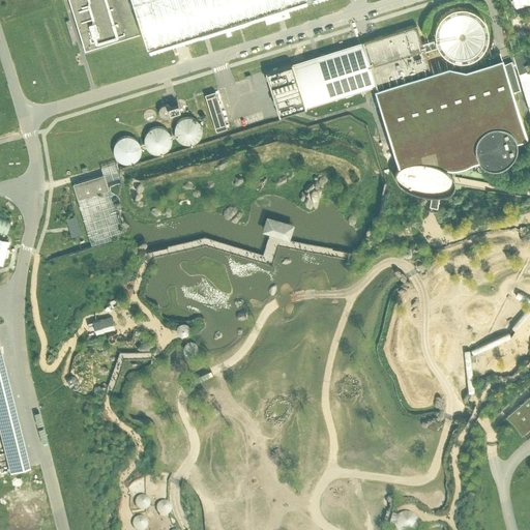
[(169,36),(284,0),(68,0),(84,50),(106,42),(142,32),(143,34),(145,43),(169,36)]
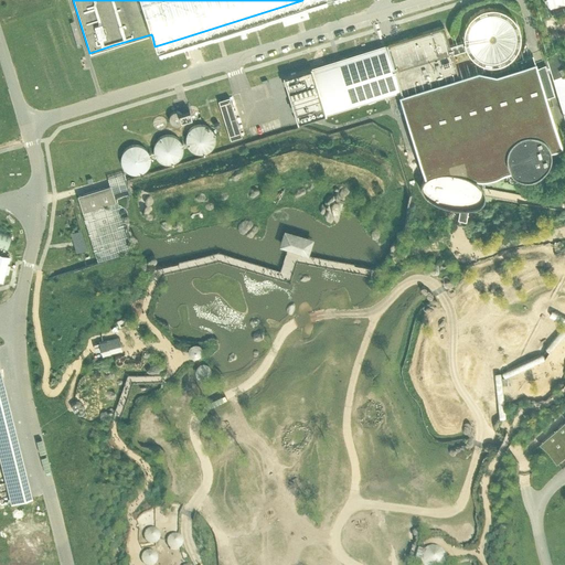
[(564,3),(564,0),(546,0),(551,9),(564,3)]
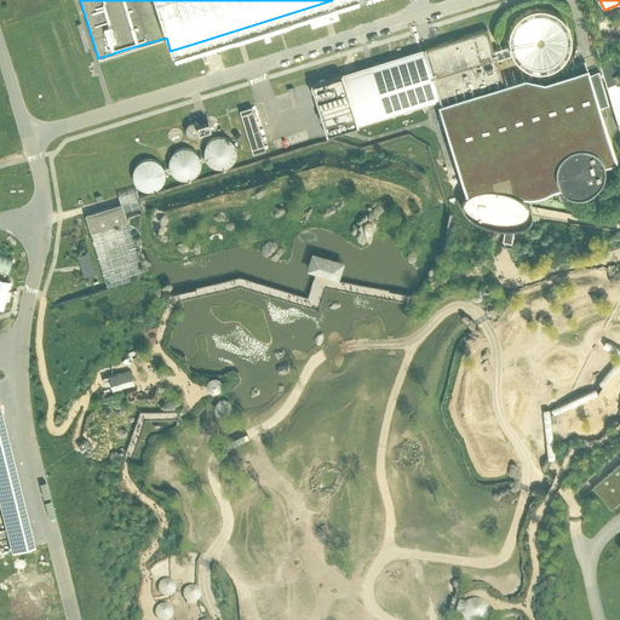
[(308,15),(311,27),(339,18),(334,6),(308,15)]
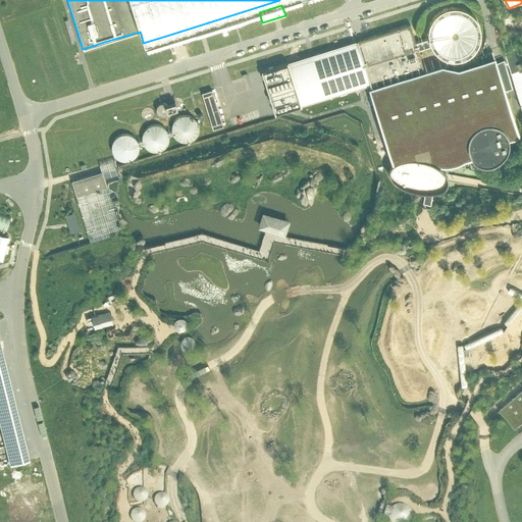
[(432,19),(429,24),(427,31),(428,38),(415,42),(410,23),(360,39),(357,40),(357,39),(356,40),(288,61),(261,69),(274,113),(301,105),(369,84),(370,85),(371,89),(369,89),(393,163),(390,166),(388,169),(388,172),(389,177),(393,180),(396,183),(398,185),(400,186),(402,187),(413,190),(424,191),(422,202),(425,203),(429,203),(430,203),(432,191),(434,190),(437,189),(439,188),(442,186),(446,183),(447,179),(447,175),(446,171),(442,168),(441,167),(439,165),(437,164),(437,157),(442,158),(446,158),(451,158),(454,157),(458,156),(460,154),(464,152),(468,150),(471,155),(474,159),(479,161),(484,163),(491,163),(498,161),(503,157),(506,152),(509,145),(508,138),(518,135),(517,131),(504,88),(510,86),(503,60),(496,62),(493,58),(458,69),(453,68),(454,60),(460,59),(466,57),(471,54),(475,49),(478,43),(480,37),(480,31),(479,24),(476,18),(471,14),(466,10),(460,8),(454,7),(448,8),(441,10),(436,14),(432,19)]
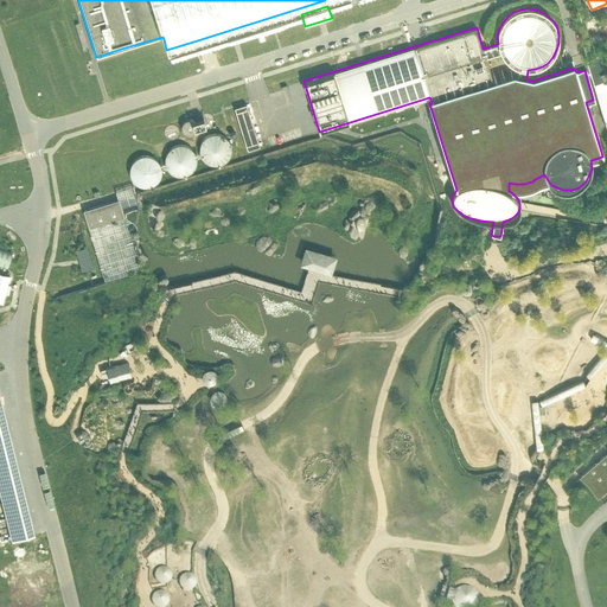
[(606,76),(601,56),(586,59),(593,84),(606,129),(606,128),(606,76)]
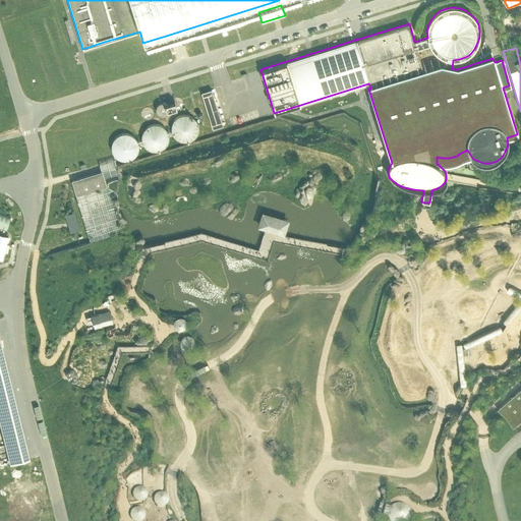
[(13,76),(18,90),(26,87),(22,73),(13,76)]
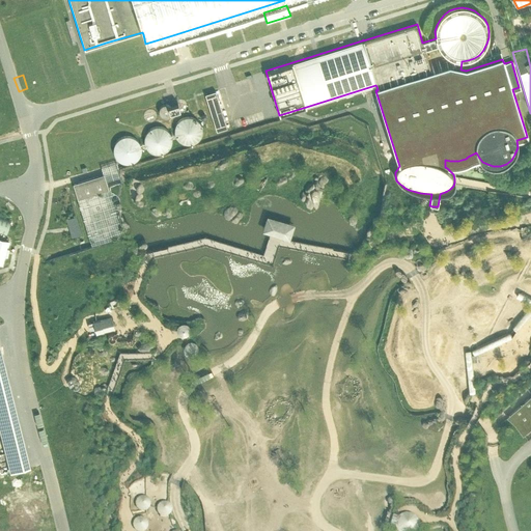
[(217,131),(227,128),(216,90),(205,93),(217,131)]
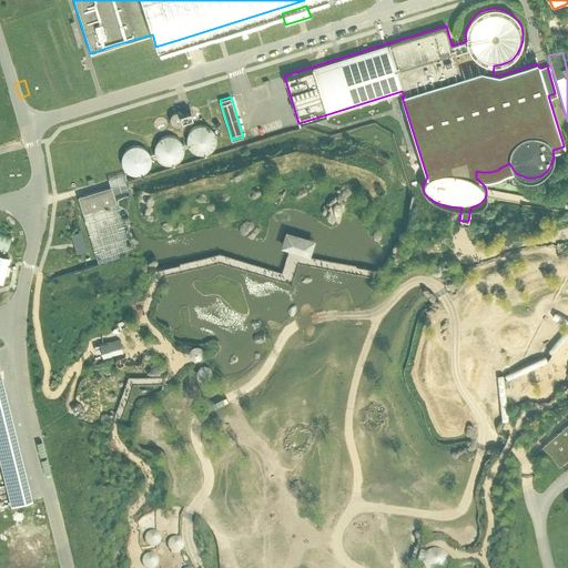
[(186,100),(175,104),(179,112),(189,108),(186,100)]
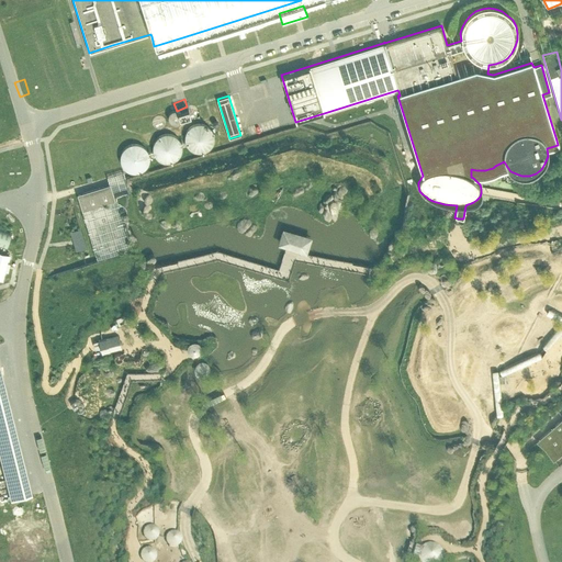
[(148,116),(153,124),(161,121),(157,112),(148,116)]
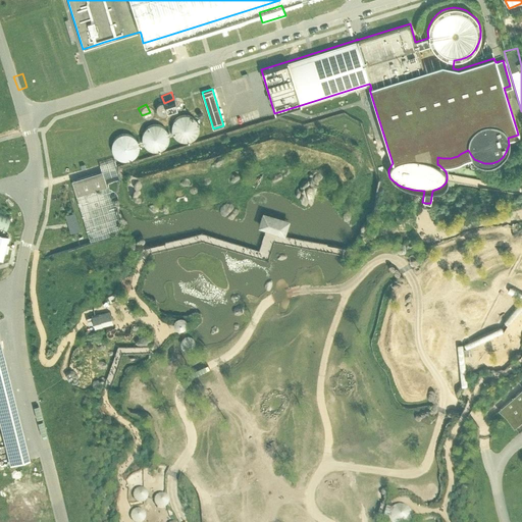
[(100,164),(102,171),(105,181),(119,177),(116,166),(114,160),(100,164)]
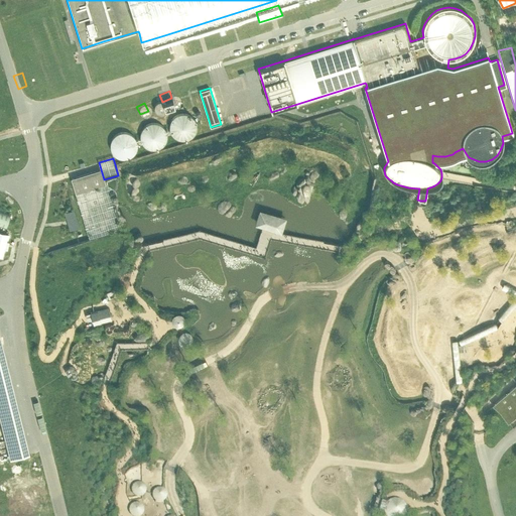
[(101,169),(71,178),(76,192),(106,183),(104,179),(101,169)]
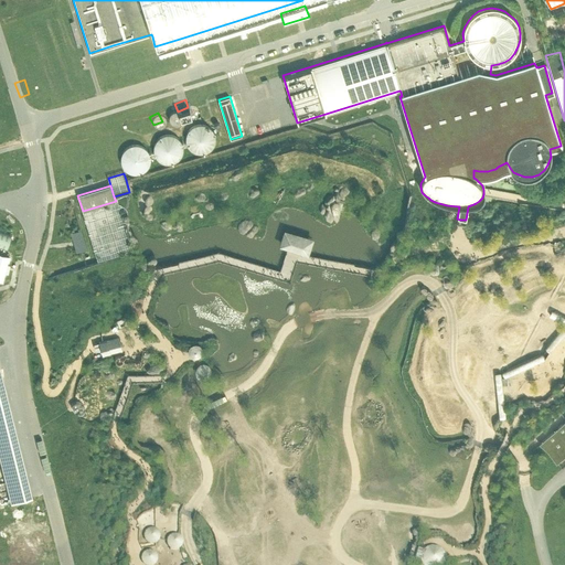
[(116,201),(83,211),(98,263),(134,252),(117,201),(116,201)]
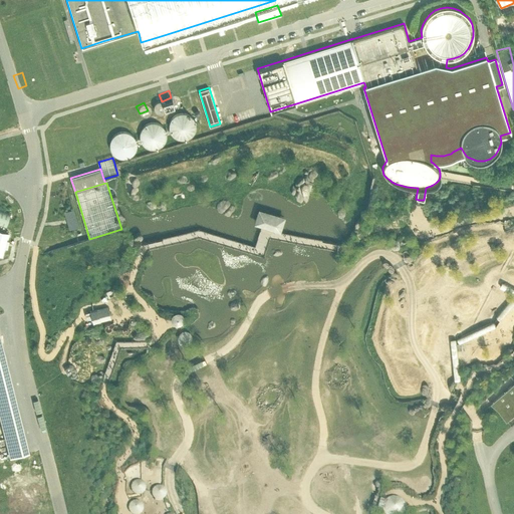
[(73,210),(64,213),(66,220),(67,222),(67,225),(69,230),(78,227),(73,210)]
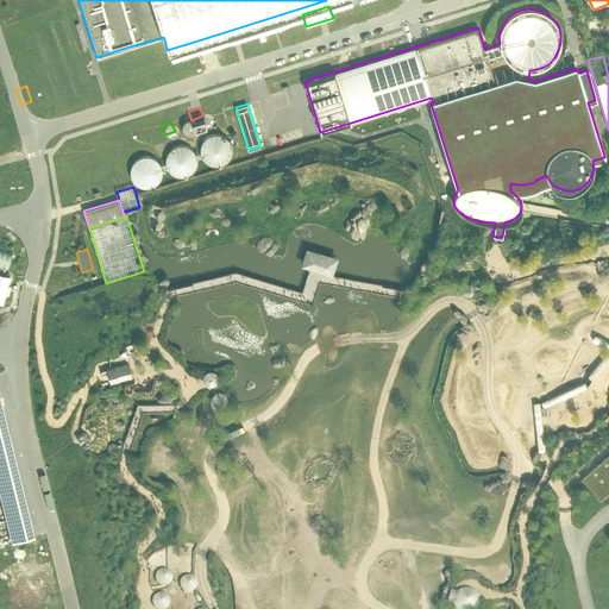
[(308,250),(303,263),(311,265),(315,268),(324,270),(331,272),(336,259),(308,250)]
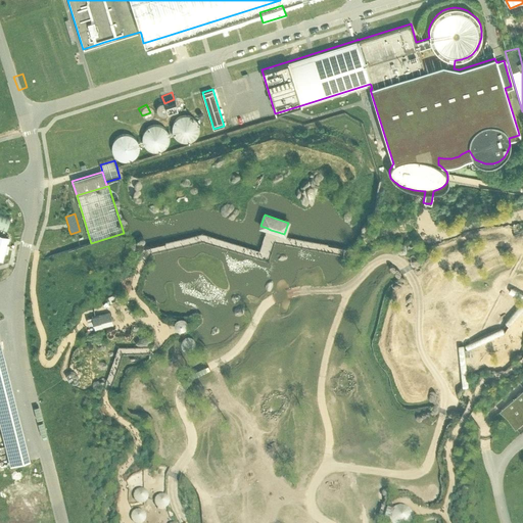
[(409,263),(417,252),(412,248),(403,258),(409,263)]
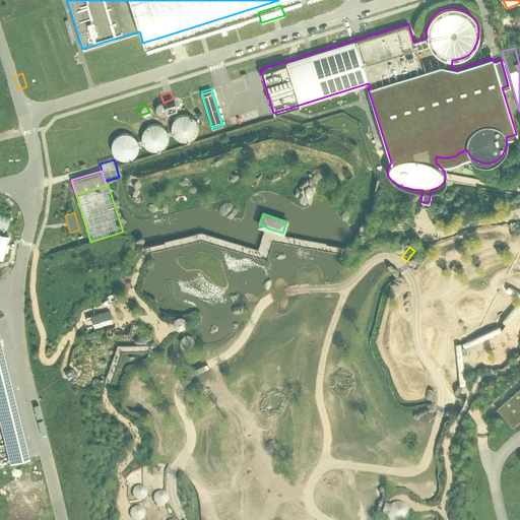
[(421,258),(418,262),(426,267),(429,263),(421,258)]
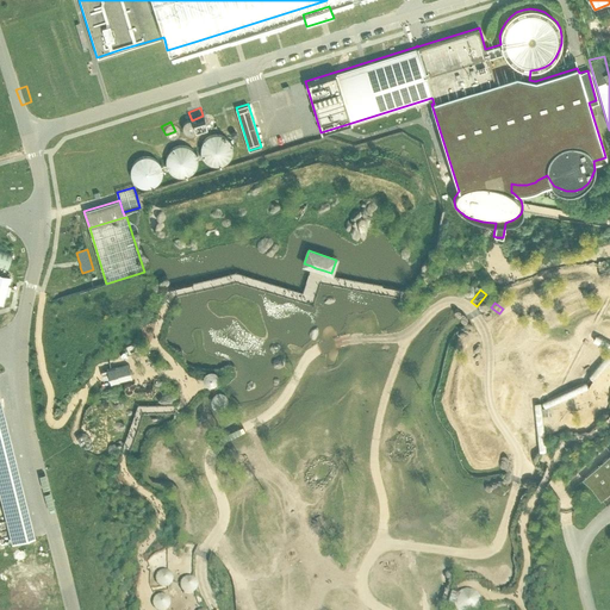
[(609,342),(597,336),(593,342),(609,350),(609,342)]
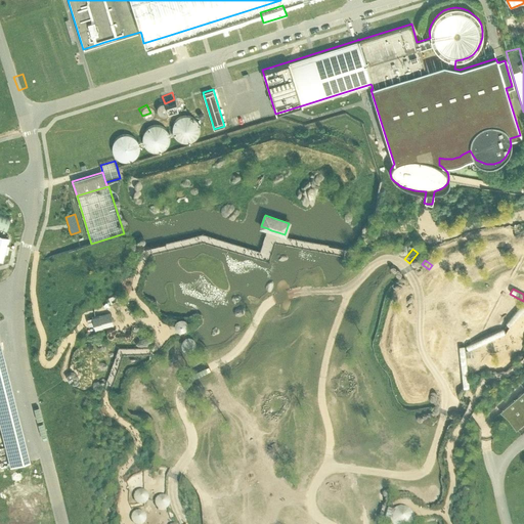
[(522,303),(506,323),(508,324),(509,325),(510,326),(511,328),(523,311),(523,304),(522,303)]
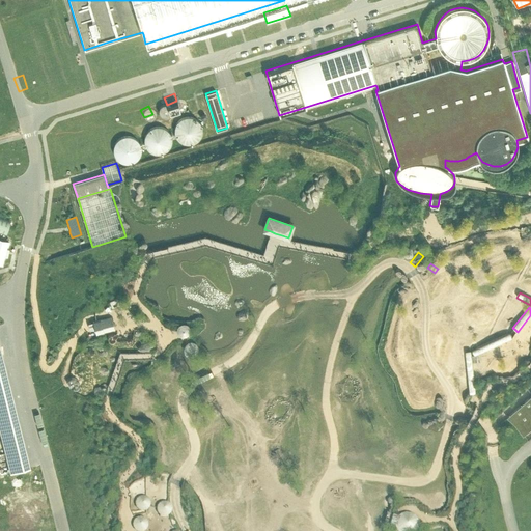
[(105,319),(101,320),(104,332),(114,329),(111,317),(105,319)]
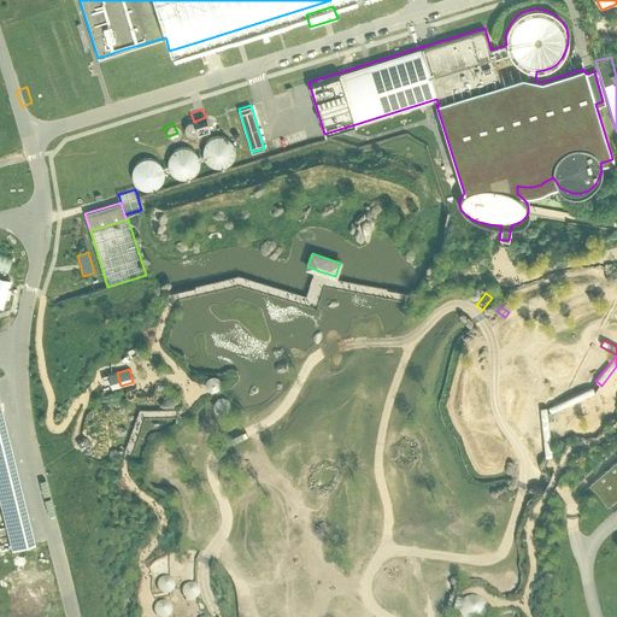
[(112,388),(121,386),(117,372),(103,376),(105,385),(111,383),(112,388)]
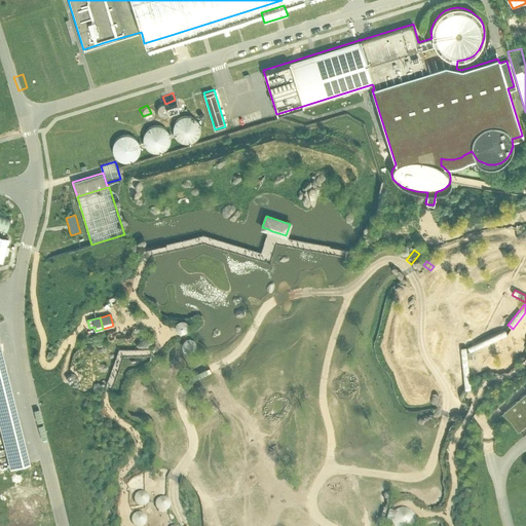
[(180,321),(178,322),(177,323),(176,324),(176,326),(176,328),(177,329),(178,330),(179,331),(180,332),(182,332),(184,331),(185,331),(186,329),(187,328),(187,326),(186,325),(186,323),(184,322),(183,321),(181,321),(180,321)]
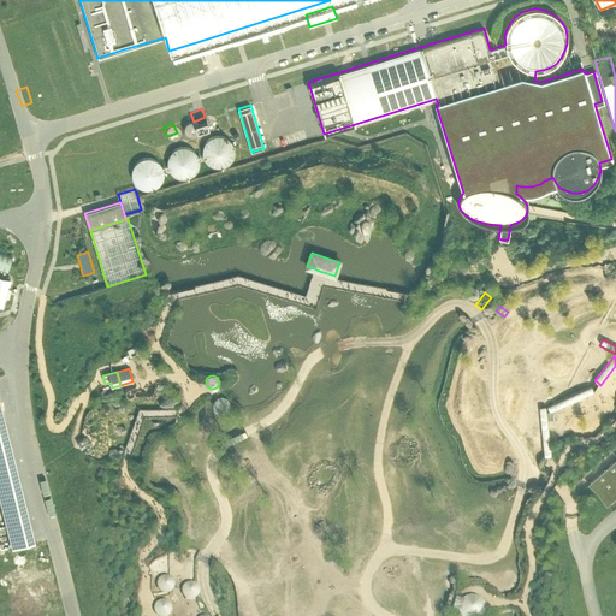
[(592,386),(548,406),(549,408),(550,410),(551,412),(551,413),(556,410),(594,392),(594,391),(593,389),(592,386)]
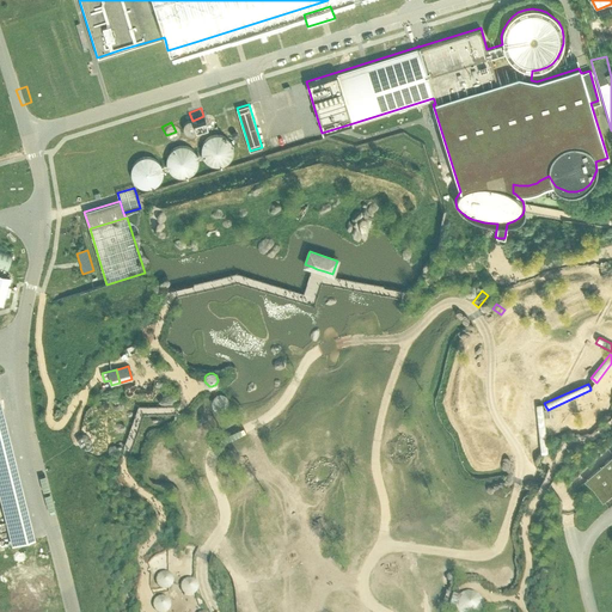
[(221,408),(224,408),(225,407),(226,405),(226,404),(227,403),(227,402),(227,399),(226,398),(226,397),(225,396),(224,395),(222,395),(220,395),(219,395),(218,395),(215,396),(214,397),(213,399),(213,401),(213,402),(213,403),(214,405),(214,407),(215,408),(218,408),(219,409),(220,409),(221,408)]
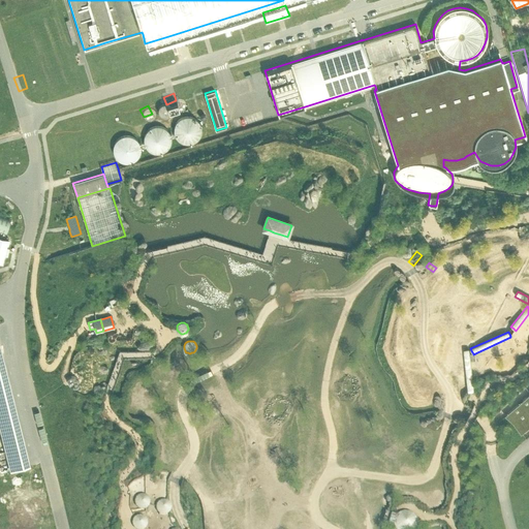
[(0,344),(0,428),(10,470),(30,465),(0,344)]
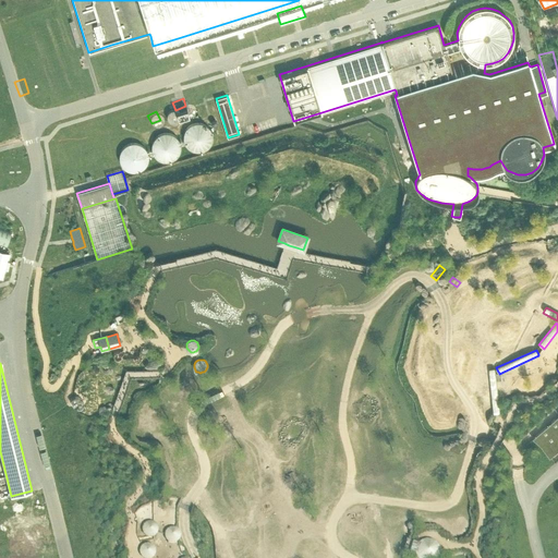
[(495,371),(495,370),(489,371),(494,413),(497,412),(500,412),(499,405),(497,381),(496,374),(496,372),(495,371)]
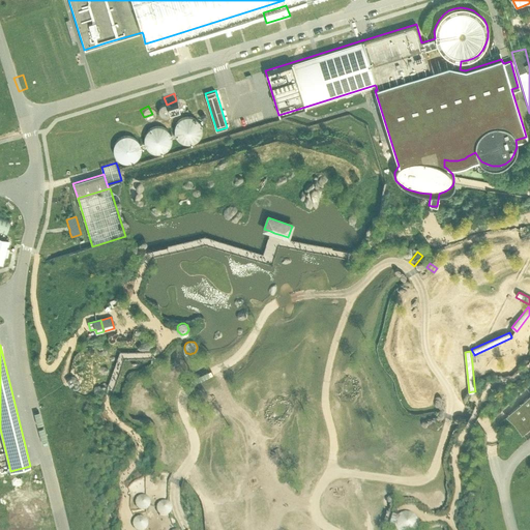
[(529,392),(506,415),(507,416),(529,394),(529,421),(521,431),(523,433),(529,425),(529,392)]
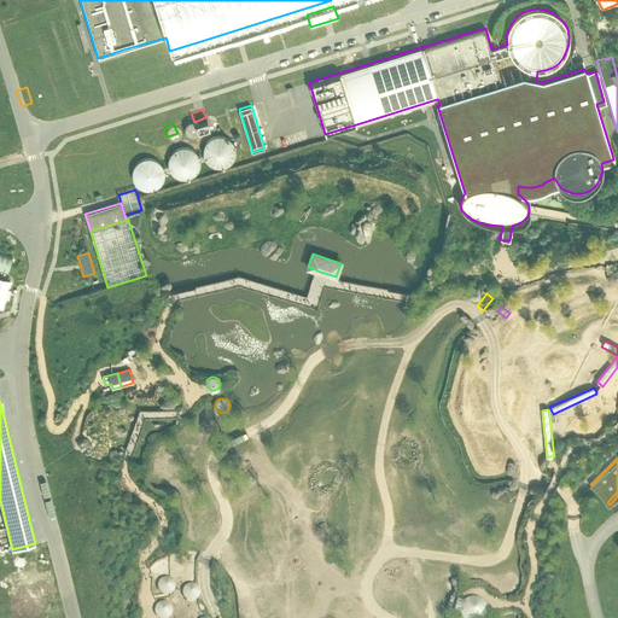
[(617,460),(592,485),(607,502),(617,491),(617,460)]
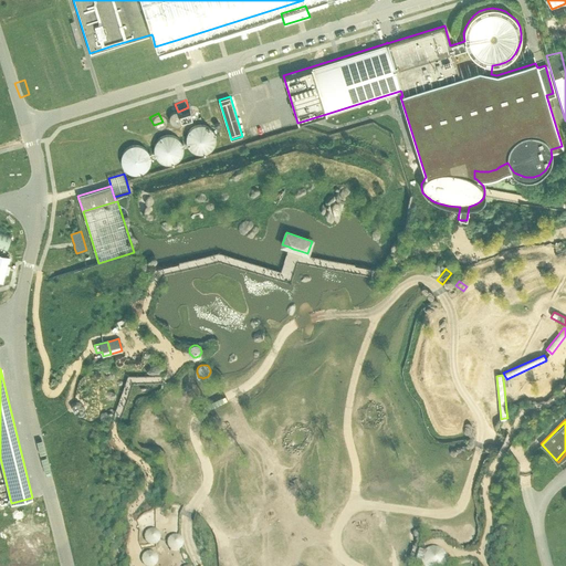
[(159,537),(158,536),(158,535),(157,534),(156,533),(154,532),(153,532),(152,532),(149,532),(148,533),(147,534),(146,536),(146,537),(146,538),(146,541),(147,542),(148,543),(149,544),(152,544),(153,544),(155,544),(156,543),(157,542),(158,541),(158,540),(159,537)]
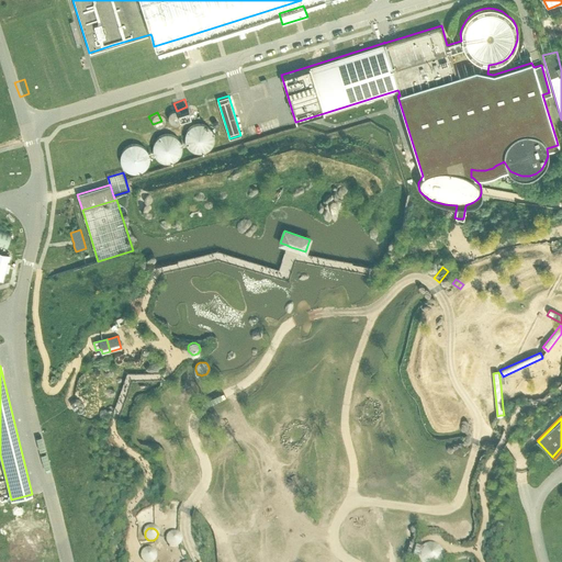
[(181,540),(180,538),(180,537),(179,536),(178,535),(176,534),(175,534),(172,534),(171,535),(170,535),(168,537),(168,538),(167,539),(167,540),(167,541),(168,542),(169,544),(170,546),(171,547),(173,547),(175,547),(177,547),(178,546),(179,544),(180,543),(181,542),(181,540)]
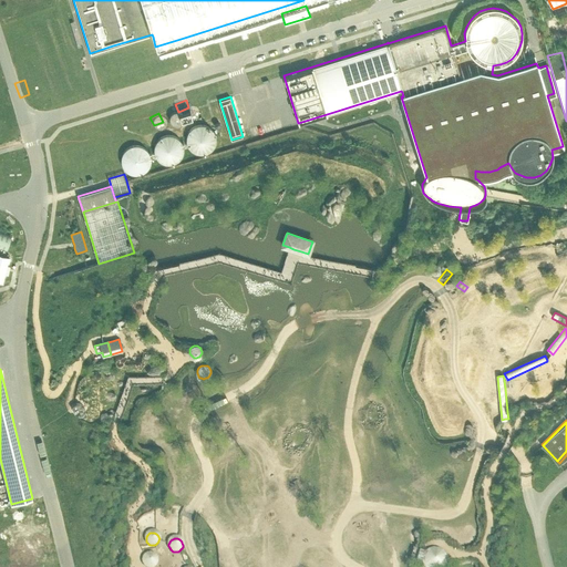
[(443,553),(439,550),(437,549),(435,549),(432,549),(428,552),(425,554),(420,553),(418,556),(416,562),(423,564),(424,566),(423,566),(444,566),(445,566),(446,562),(446,558),(445,555),(443,553)]
